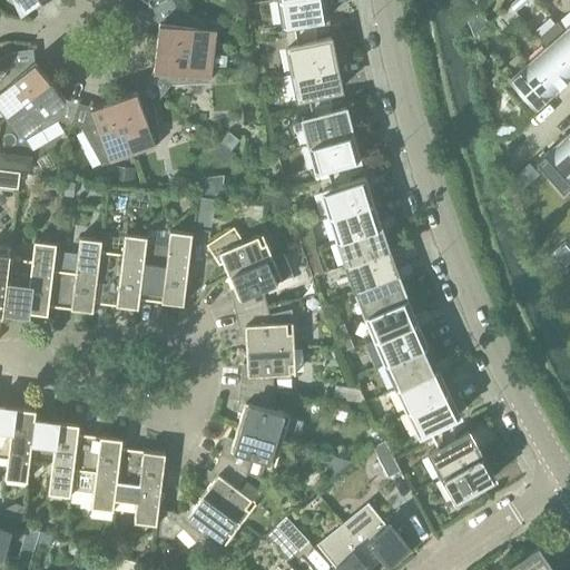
[(40,0),(42,2),(45,0),(13,0),(12,1),(18,13),(36,0),(40,0)]
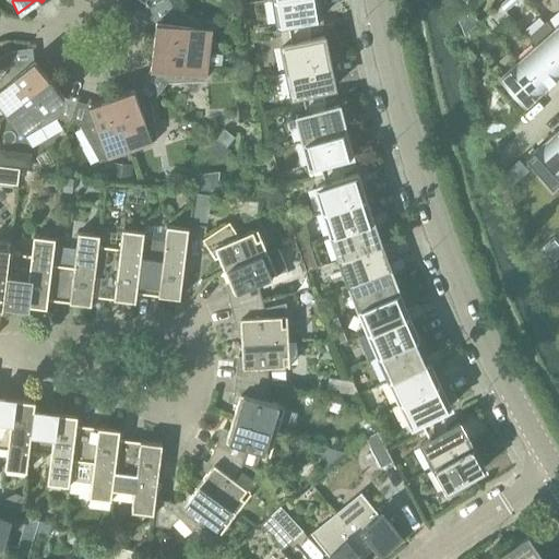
[(289,33),(306,30),(305,21),(321,18),(318,0),(273,0),(277,25),(287,23),(289,33)]
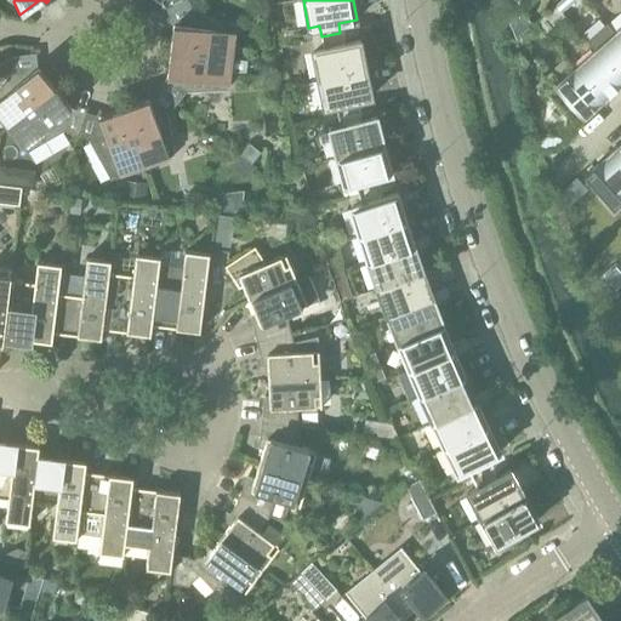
[(562,12),(575,0),(560,0),(556,5),(562,12)]
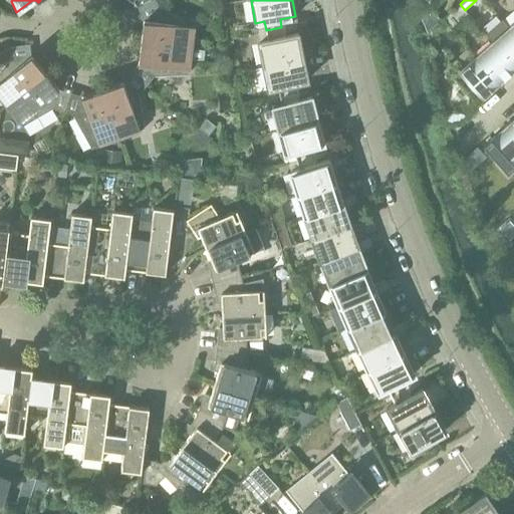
[(465,10),(460,4),(452,11),(461,22),(470,15),(465,10)]
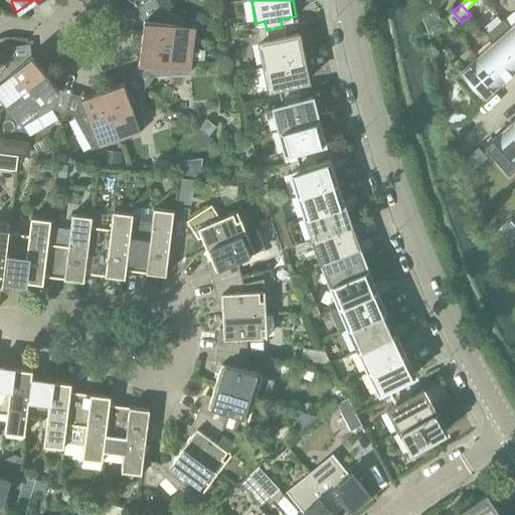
[(141,42),(192,48),(195,26),(195,21),(162,11),(161,22),(144,20),(141,42)]
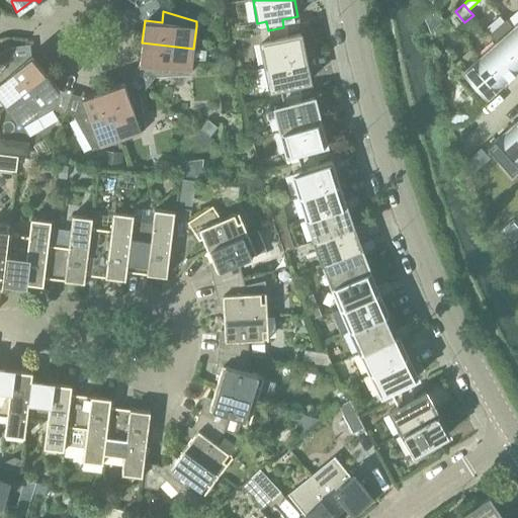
[(464,22),(455,11),(446,18),(456,29),(464,22)]
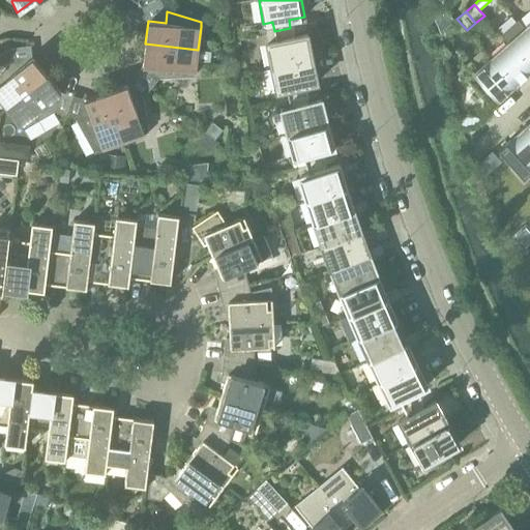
[(508,42),(529,66),(529,33),(525,28),(519,20),(502,34),(508,42)]
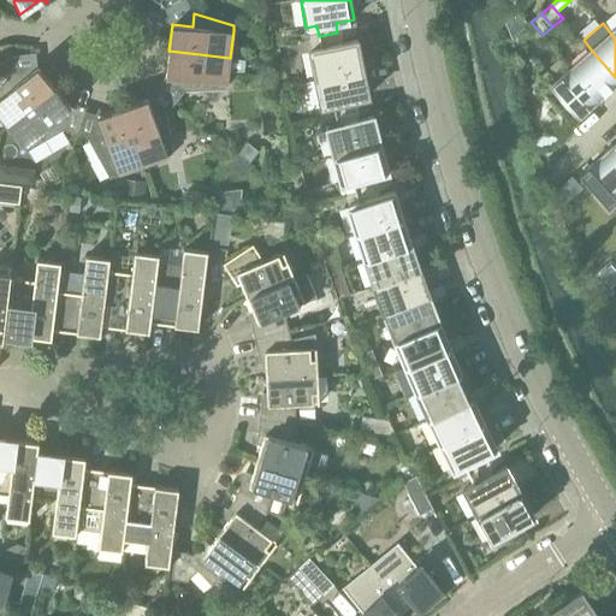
[(338,41),(337,33),(319,36),(320,46),(311,48),(315,77),(363,67),(357,39),(338,41)]
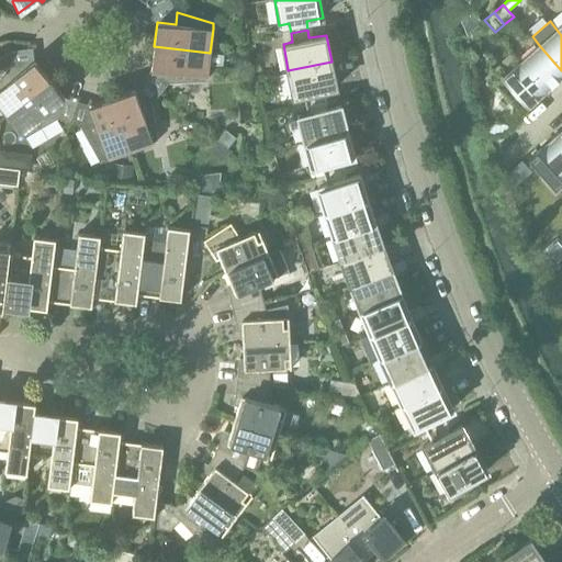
[(547,90),(561,77),(561,70),(539,45),(521,60),(528,68),(547,90)]
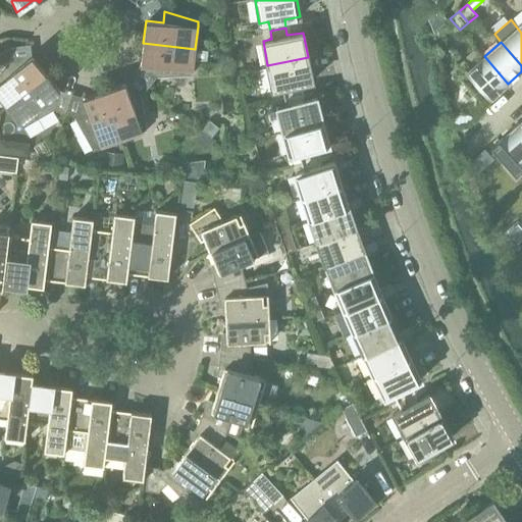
[(193,70),(194,61),(207,60),(208,50),(195,49),(143,43),(141,64),(157,66),(156,76),(192,75),(193,70)]
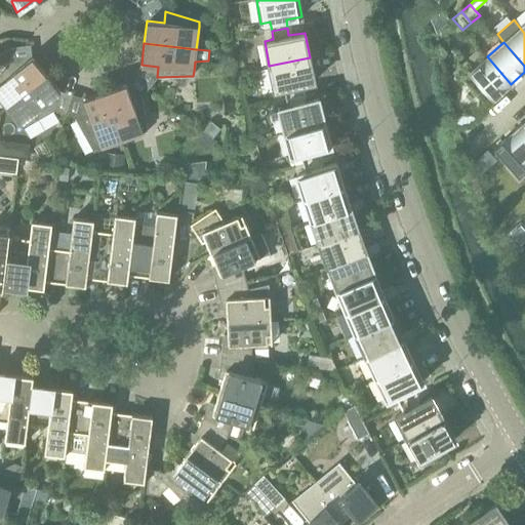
[(487,106),(511,84),(493,64),(487,56),(472,70),(468,65),(454,77),(462,86),(468,83),(487,106)]
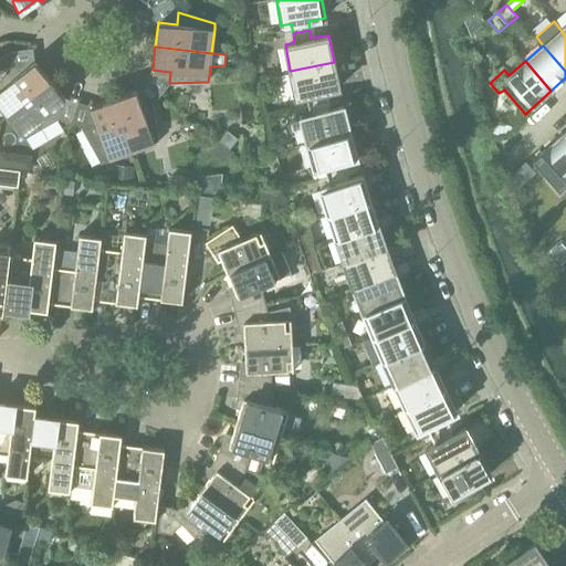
[(0,108),(6,115),(50,80),(34,62),(21,73),(13,64),(0,79),(0,108)]
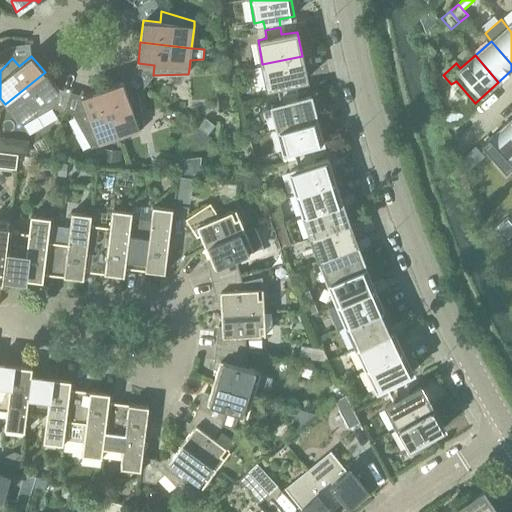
[(307,79),(302,56),(262,64),(267,88),(276,87),(278,95),(296,91),(294,82),(307,79)]
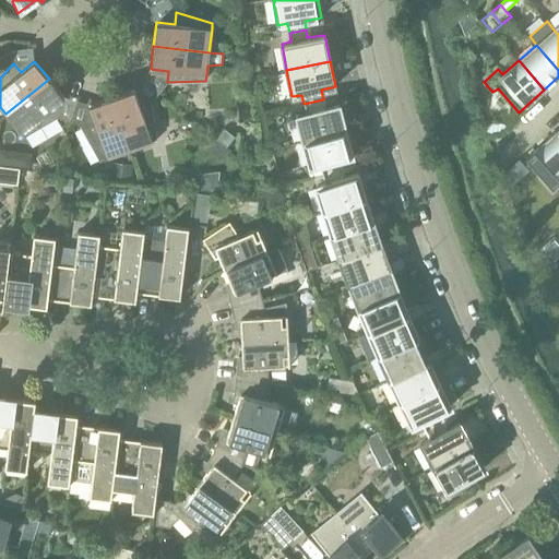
[(64,97),(49,79),(6,114),(22,133),(25,137),(58,118),(50,109),(64,97)]
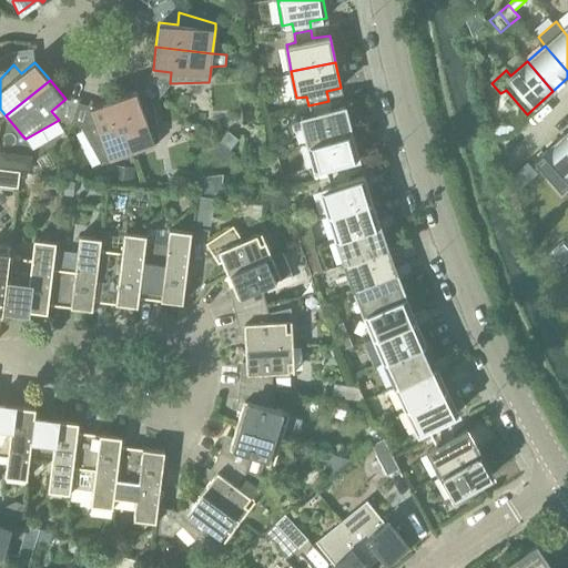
[(137,90),(112,99),(131,153),(155,144),(160,142),(153,104),(142,108),(137,90)]
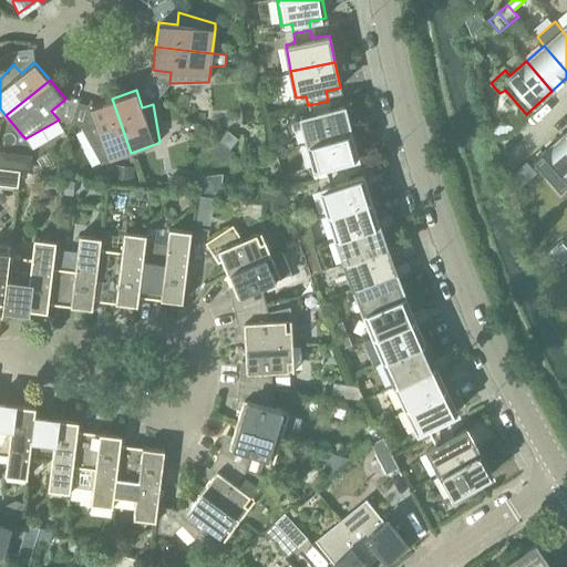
[(110,160),(131,153),(112,99),(91,106),(98,123),(82,129),(101,163),(110,160)]
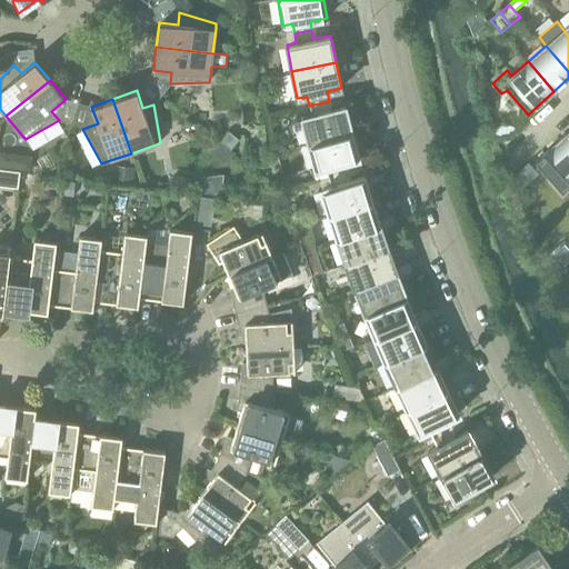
[(331,110),(329,101),(309,106),(311,116),(302,118),(309,143),(352,131),(346,107),(331,110)]
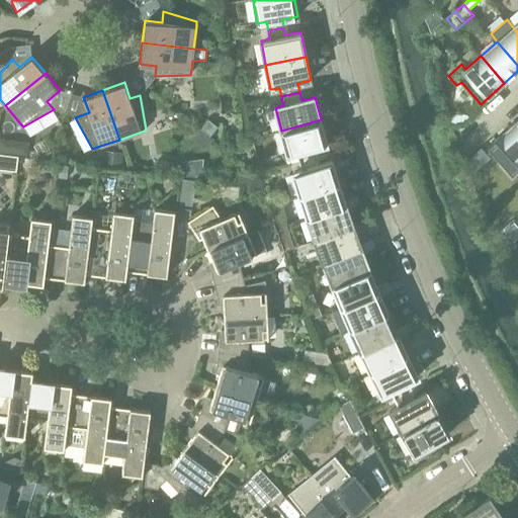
[(452,123),(463,123),(469,117),(466,114),(453,113),(449,113),(452,123)]
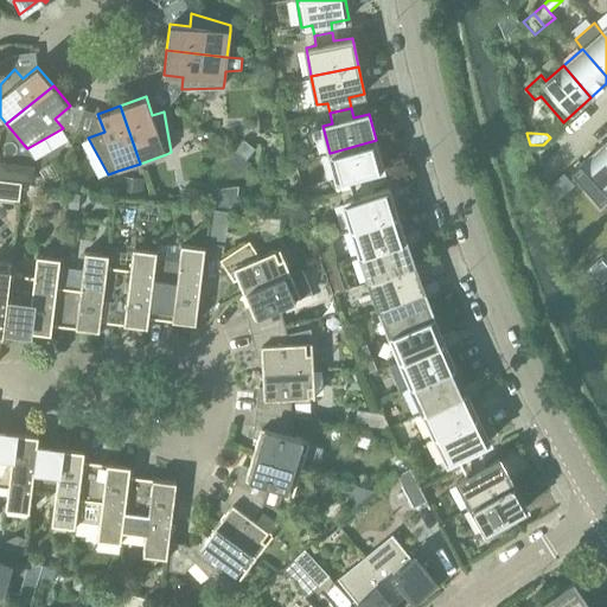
[(244,139),(235,151),(246,159),(255,148),(244,139)]
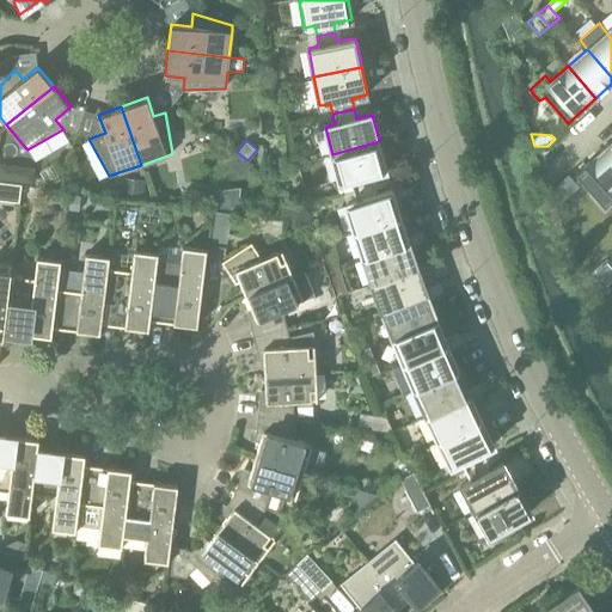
[(386,171),(379,141),(332,154),(341,183),(350,181),(353,190),(374,184),(372,176),(386,171)]
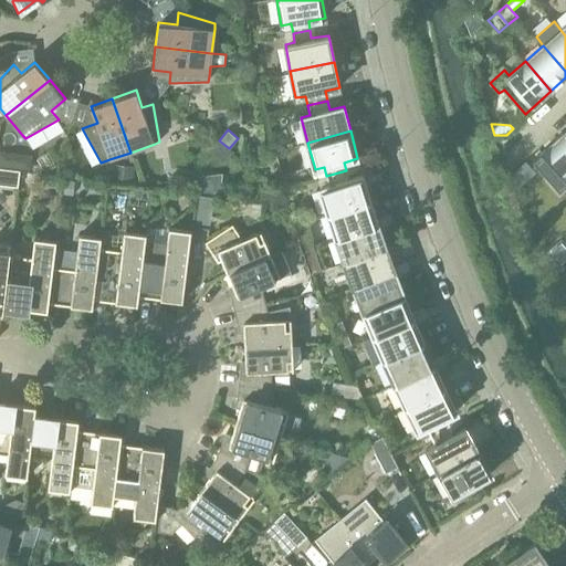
[(559,189),(565,182),(565,145),(558,137),(533,159),(559,189)]
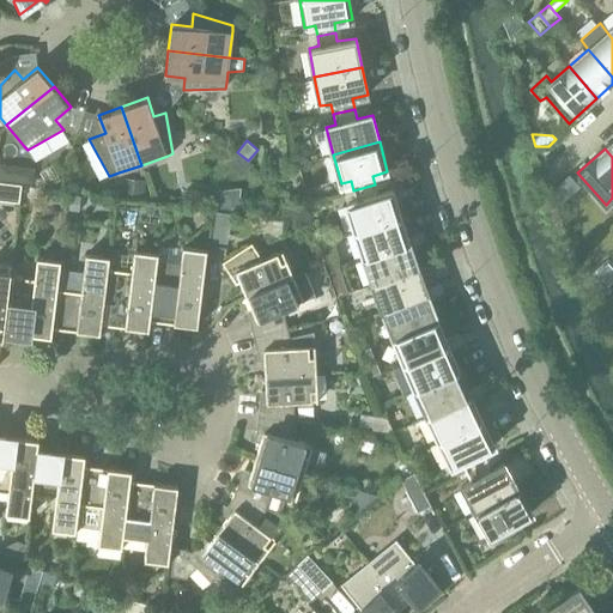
[(0,178),(17,181),(18,171),(14,167),(0,164),(0,178)]
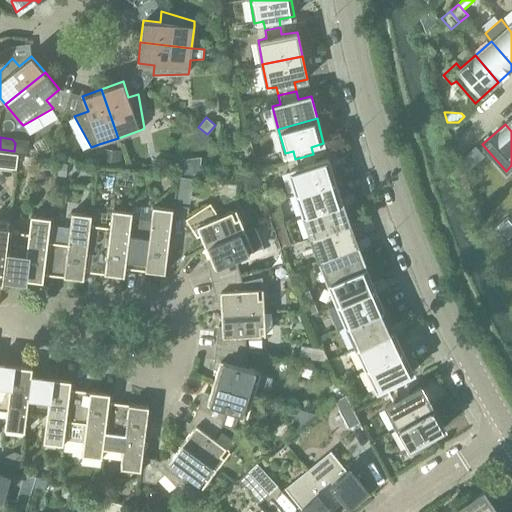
[(120,152),(106,150),(105,162),(119,164),(120,152)]
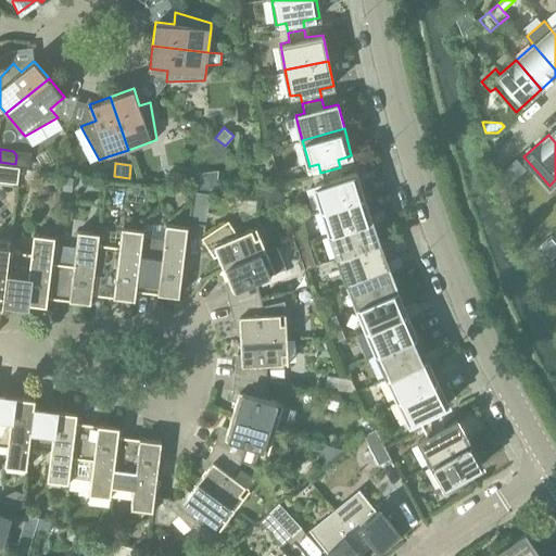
[(0,165),(0,181),(17,184),(20,167),(0,165)]
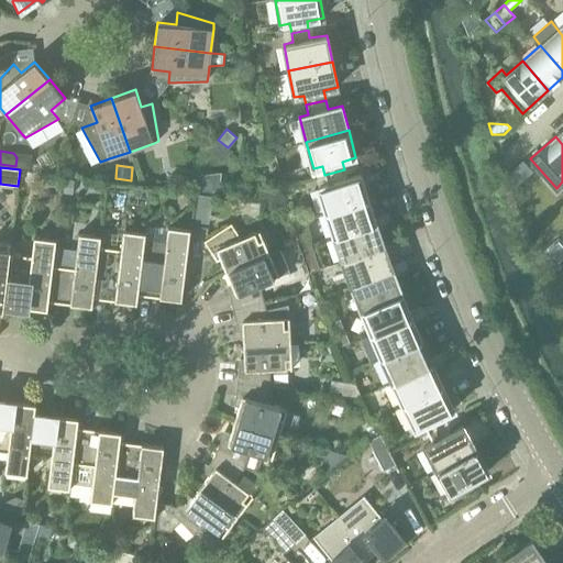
[(318,187),(326,212),(368,198),(361,174),(348,178),(344,169),(324,175),(328,185),(318,187)]
